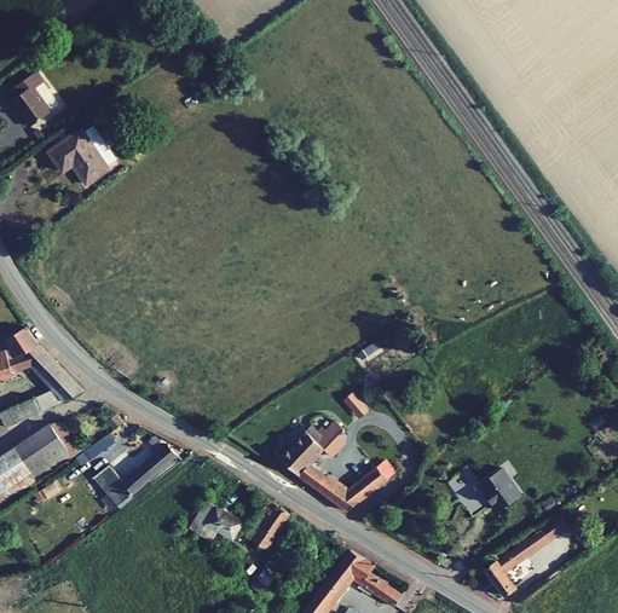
[(35,71),(7,92),(13,99),(9,102),(18,115),(19,115),(28,127),(50,111),(50,110),(33,88),(40,84),(42,81),(35,71)]
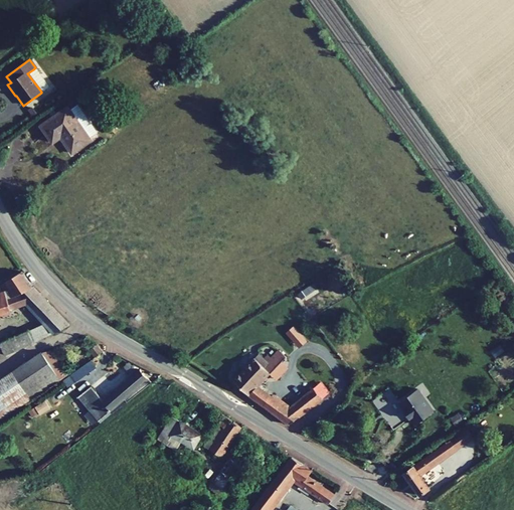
[(33,69),(27,73),(41,92),(46,88),(33,69)]
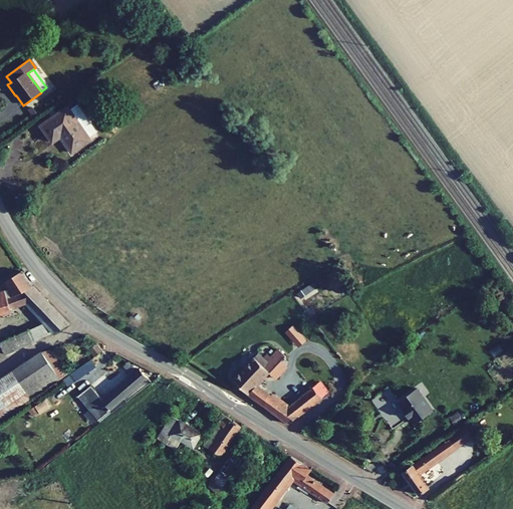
[(69,102),(43,122),(55,140),(64,133),(76,148),(93,136),(69,102)]
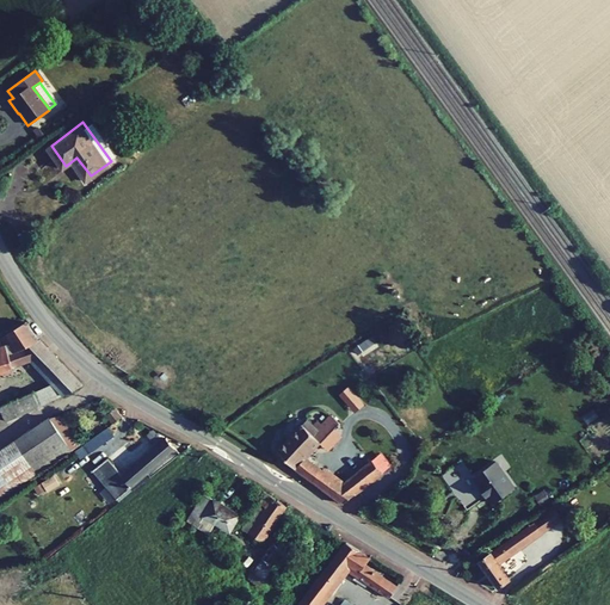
[(0,368),(30,358),(35,363),(53,353),(37,338),(25,321),(0,337),(0,339),(0,340),(1,344),(0,344),(0,368)]
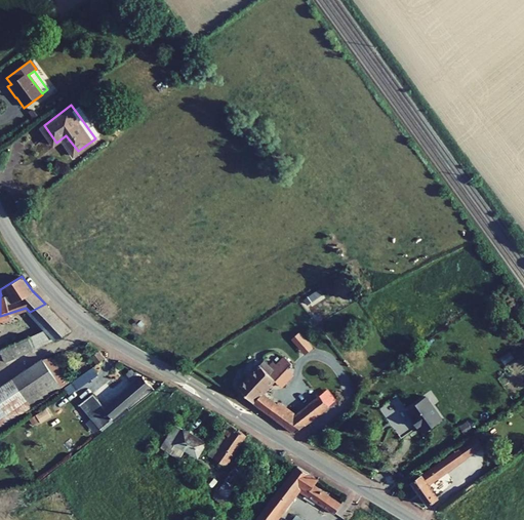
[(30,312),(37,319),(52,311),(45,304),(30,312)]
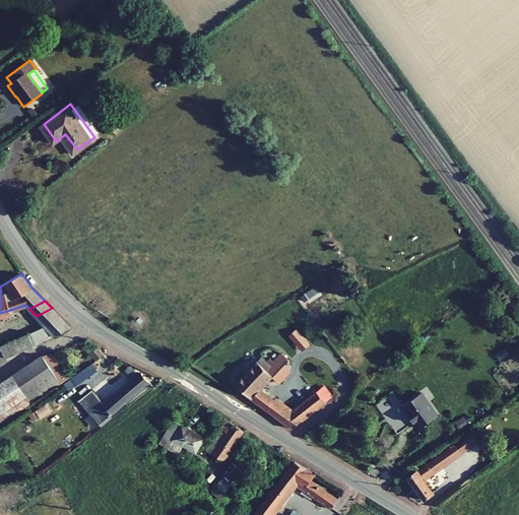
[(52,308),(37,316),(44,323),(53,332),(67,324),(52,308)]
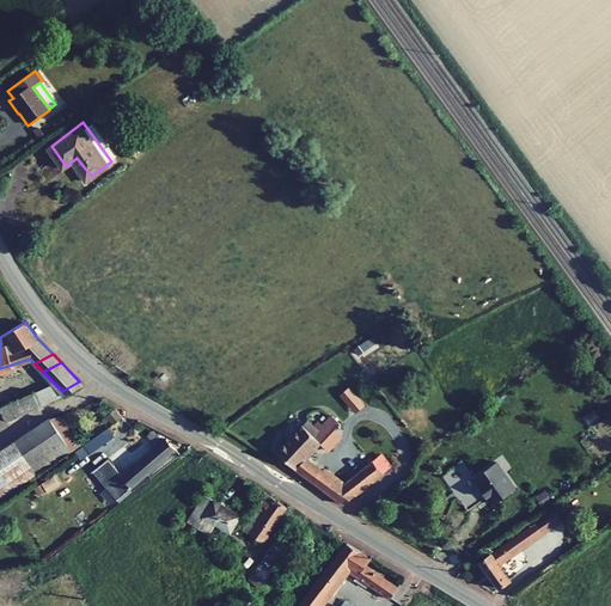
[(62,391),(52,380),(34,389),(40,402),(62,391)]
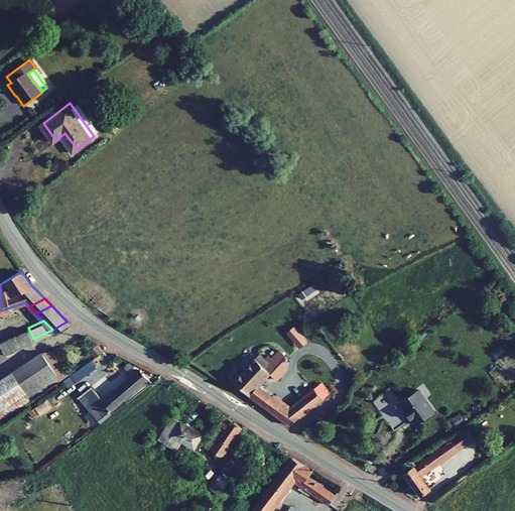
[(33,339),(28,328),(0,340),(0,343),(4,352),(33,339)]
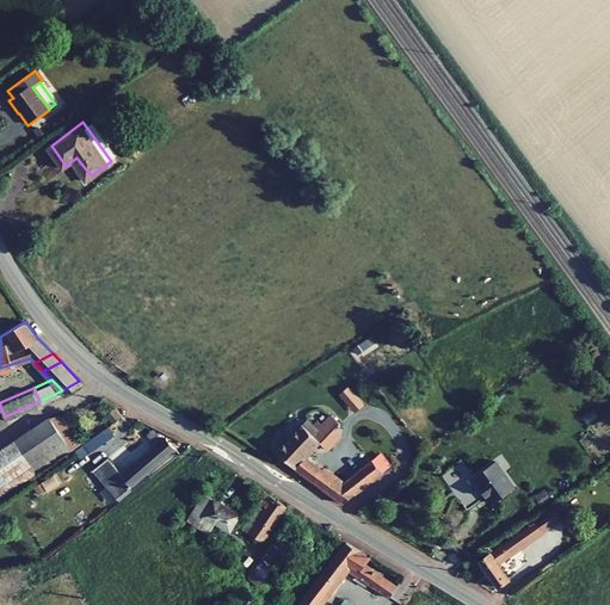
[(108,411),(114,419),(123,413),(116,405),(108,411)]
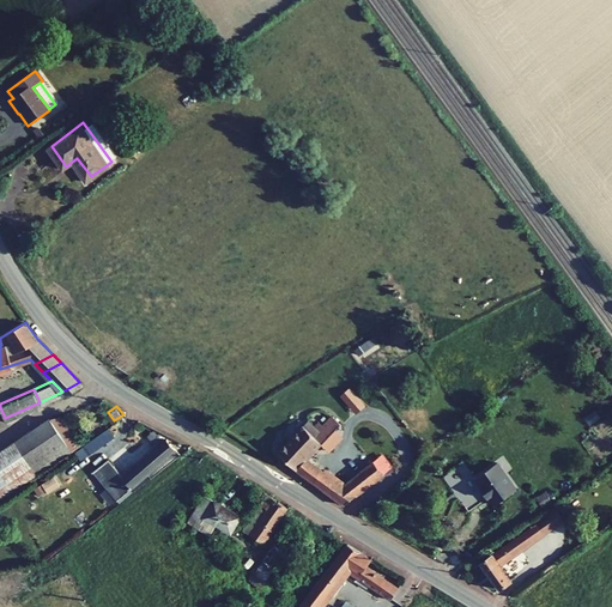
[(325,425),(314,416),(286,445),(309,469),(351,501),(387,472),(376,459),(349,484),(325,467),(314,454),(345,422),(338,412),(325,425)]
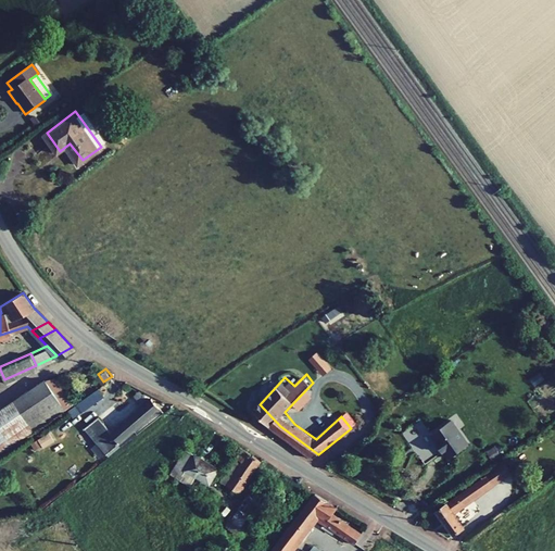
[(0,451),(64,408),(43,379),(0,409),(0,451)]
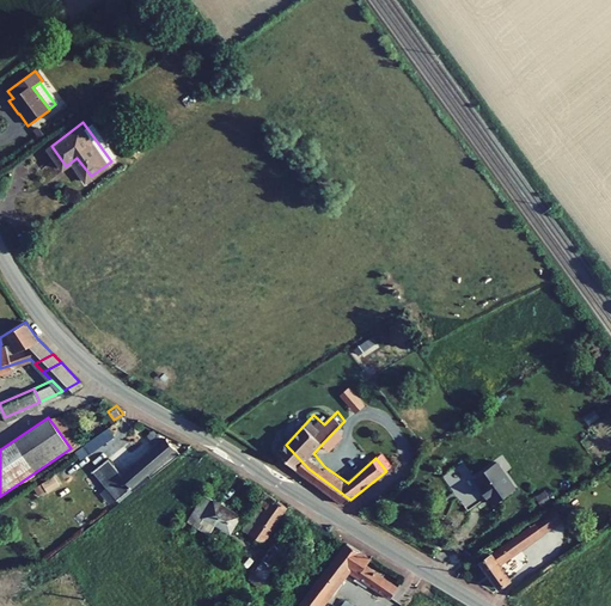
[(114,482),(122,493),(146,472),(148,475),(177,451),(165,438),(114,482)]
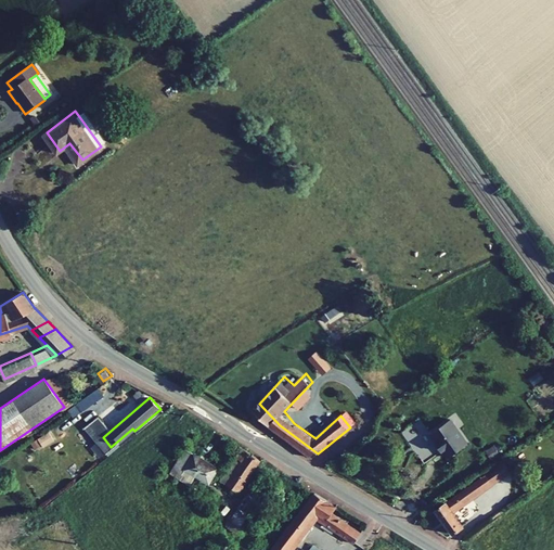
[(93,425),(84,434),(101,455),(111,447),(103,437),(93,425)]
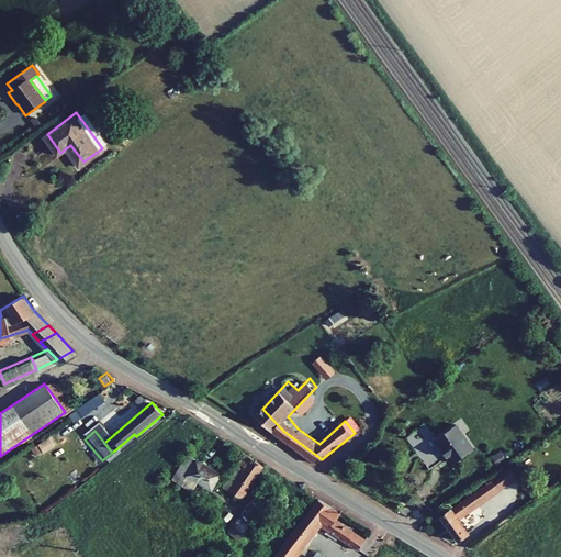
[(472,455),(453,431),(434,445),(440,454),(439,455),(445,463),(446,461),(451,469),(472,455)]
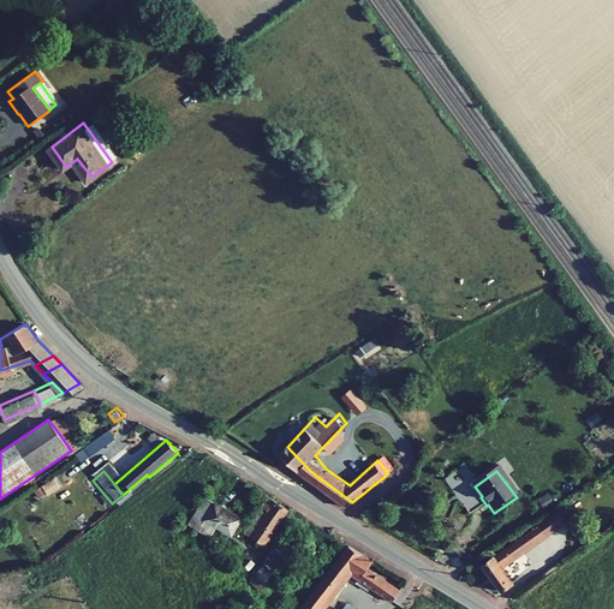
[(242,517),(207,494),(189,520),(210,535),(218,524),(231,532),(242,517)]
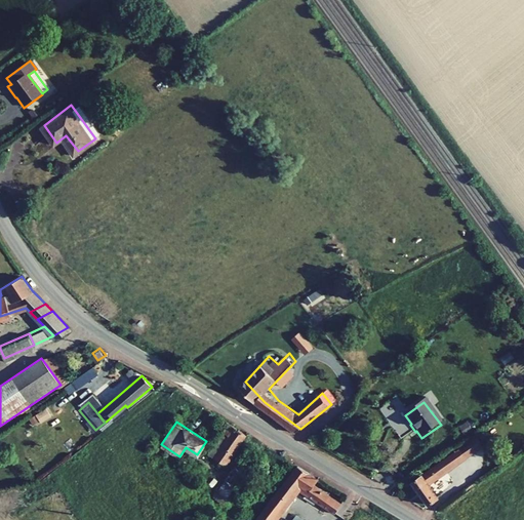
[(247,435),(230,423),(217,441),(223,445),(217,453),(219,454),(215,460),(225,467),(247,435)]
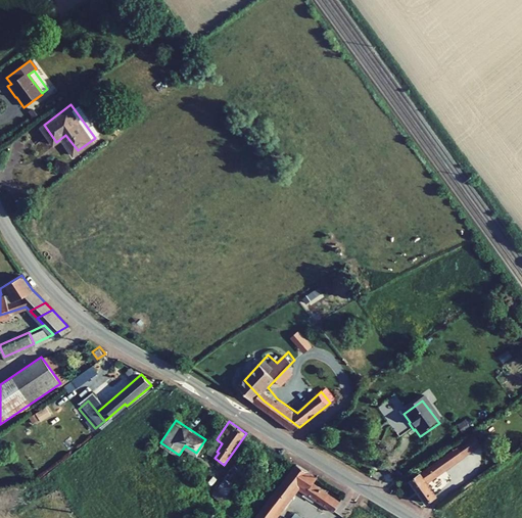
[(489,446),(480,433),(467,442),(463,445),(465,449),(471,456),(472,458),(489,446)]
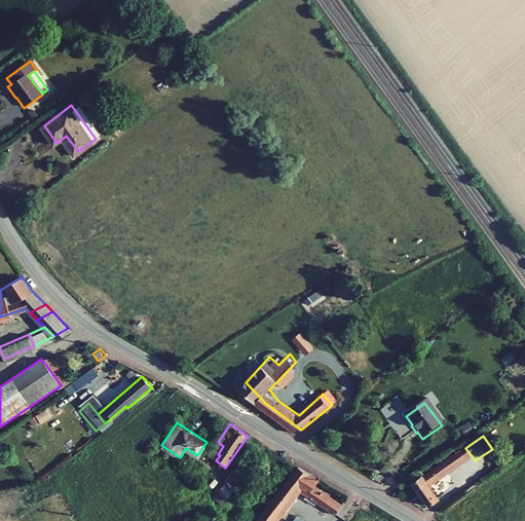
[(474,458),(467,451),(415,489),(430,510),(448,497),(438,484),(474,458)]
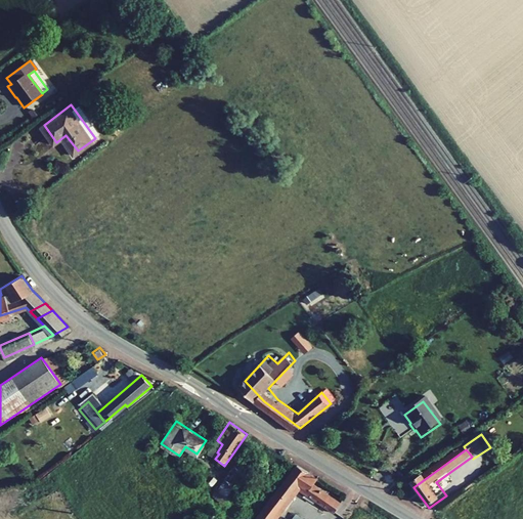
[(319,479),(299,466),(255,518),(274,518),(299,488),(336,514),(343,504),(315,485),(319,479)]
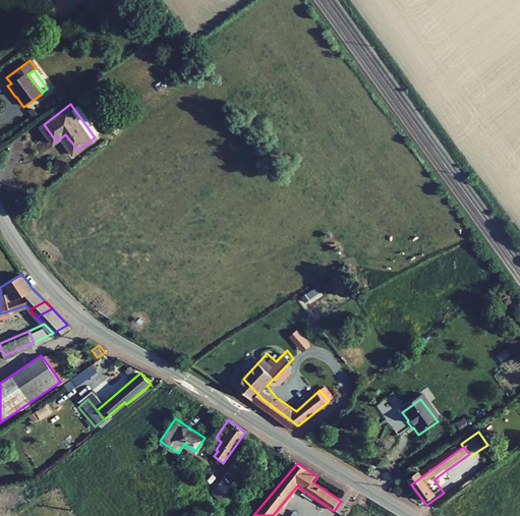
[(243,473),(232,465),(223,478),(216,492),(224,498),(243,473)]
